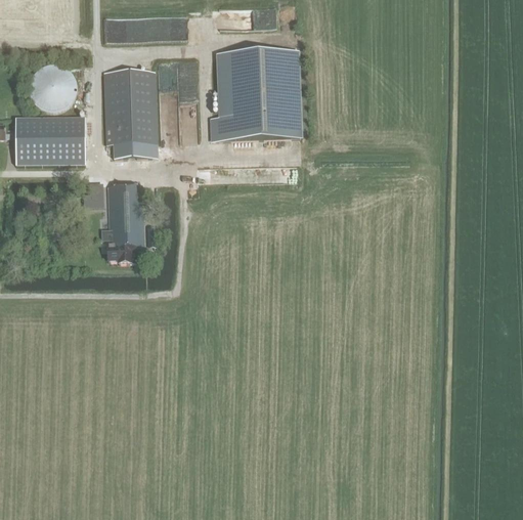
[(301,138),(298,50),(215,53),(217,117),(209,118),(209,141),(301,138)]
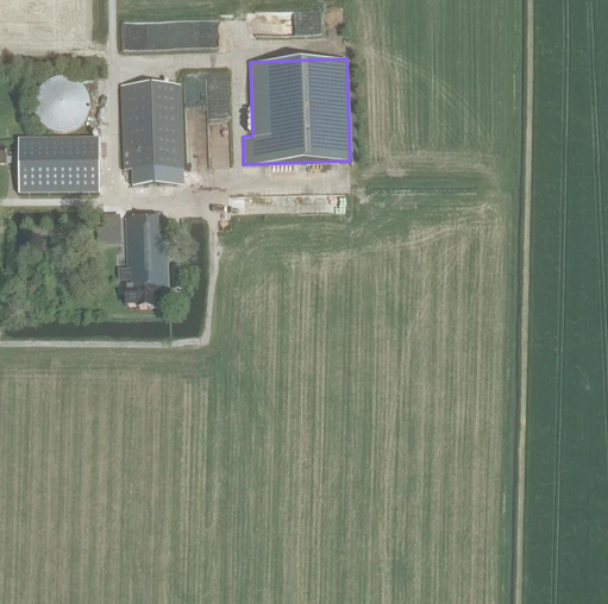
[(87,109),(88,102),(87,95),(85,89),(80,83),(74,79),(67,76),(60,75),(52,76),(46,79),(41,83),(36,89),(33,95),(32,102),(33,109),(36,117),(41,123),(46,127),(52,130),(60,131),(67,130),(74,127),(80,123),(85,117),(87,109)]
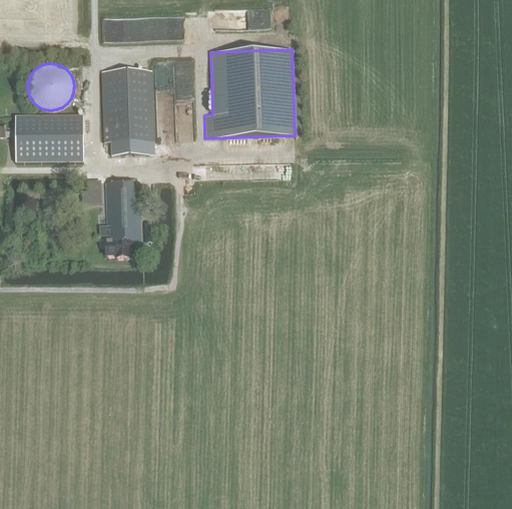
[(109,141),(110,155),(153,153),(150,68),(100,70),(102,141),(109,141)]
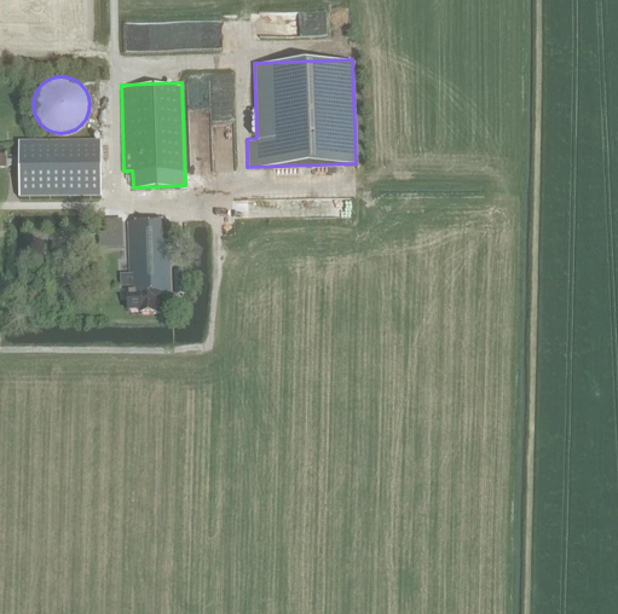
[(99,195),(99,138),(17,138),(17,152),(5,154),(5,146),(0,146),(0,163),(5,163),(5,162),(17,162),(18,195),(99,195)]
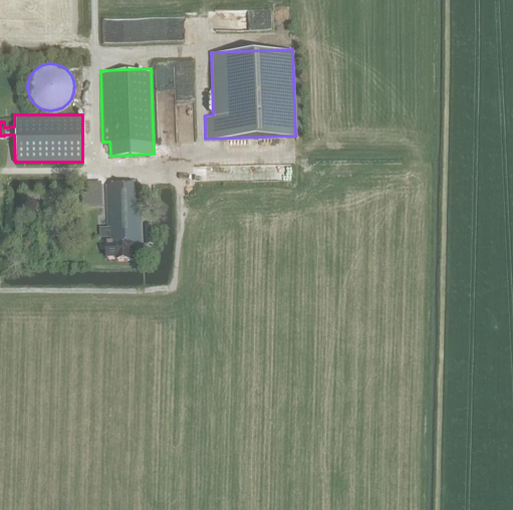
[(152,221),(143,222),(144,242),(152,241),(152,221)]
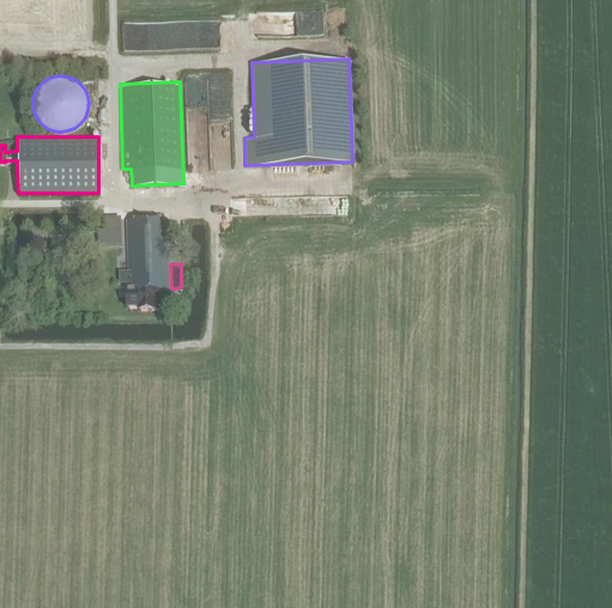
[(125,296),(123,297),(123,303),(125,304),(125,305),(137,304),(138,308),(158,306),(158,305),(165,305),(165,289),(135,289),(135,283),(125,284),(125,296)]
